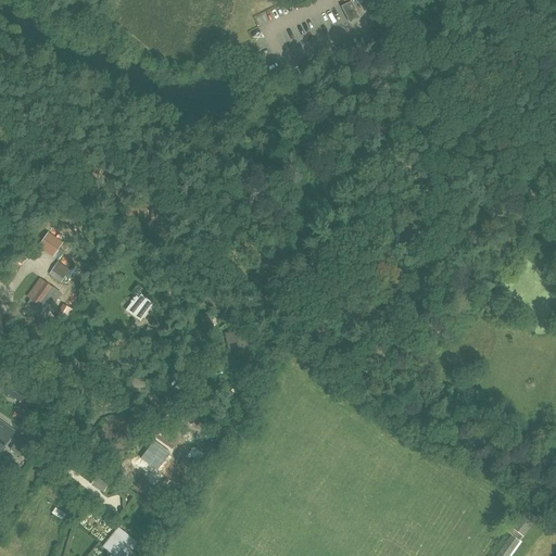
[(361,19),(352,1),(342,7),(350,23),(361,19)]
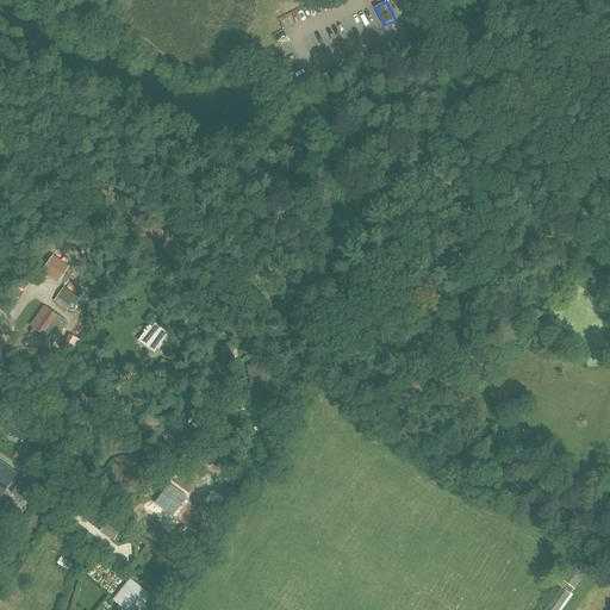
[(69,266),(53,254),(42,271),(58,282),(69,266)]
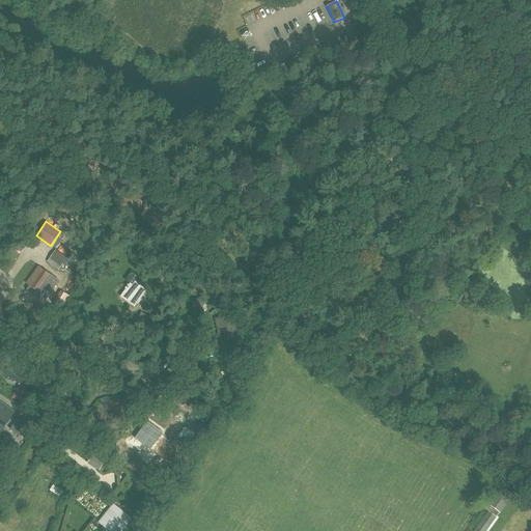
[(20,243),(25,249),(30,244),(25,239),(20,243)]
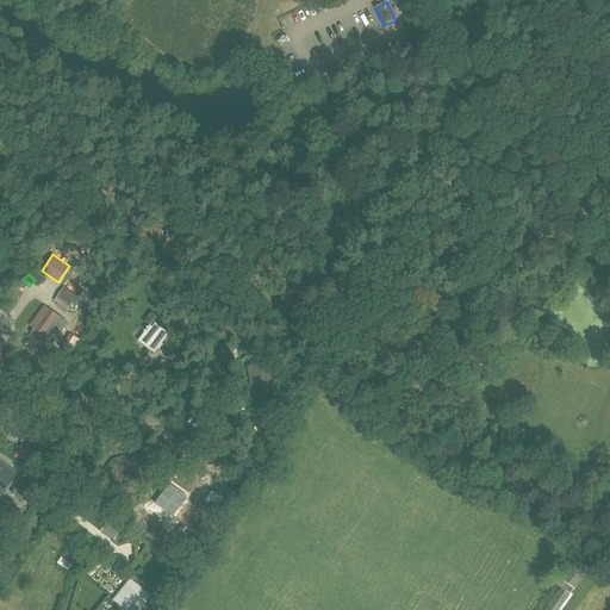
[(33,328),(30,334),(45,344),(53,332),(57,337),(68,323),(67,322),(58,316),(44,306),(43,309),(31,325),(33,328)]
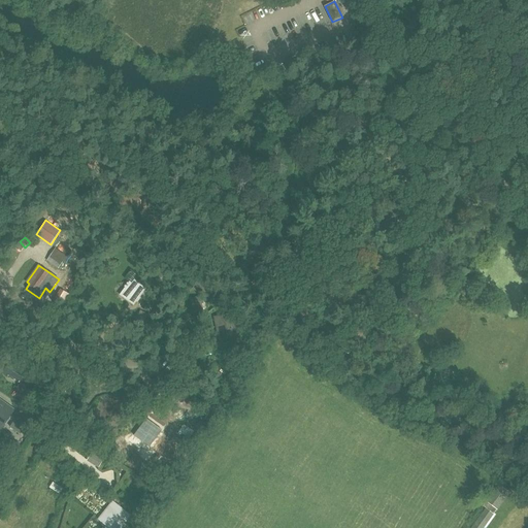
[(131,269),(125,278),(129,282),(130,282),(132,283),(134,279),(135,279),(138,275),(131,269)]
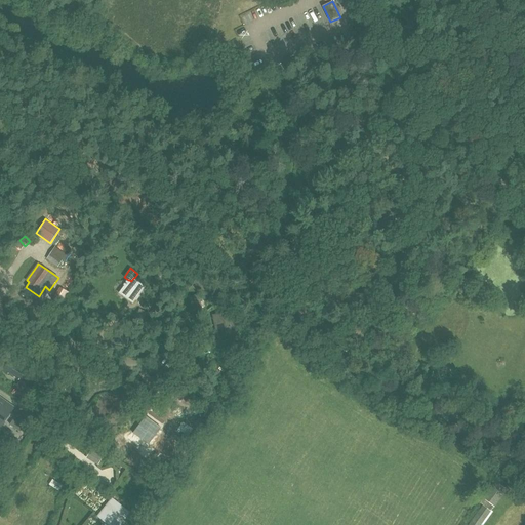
[(134,278),(133,278),(131,281),(129,280),(128,280),(127,282),(126,281),(123,285),(124,286),(119,293),(133,304),(136,300),(140,296),(139,295),(146,287),(134,278)]
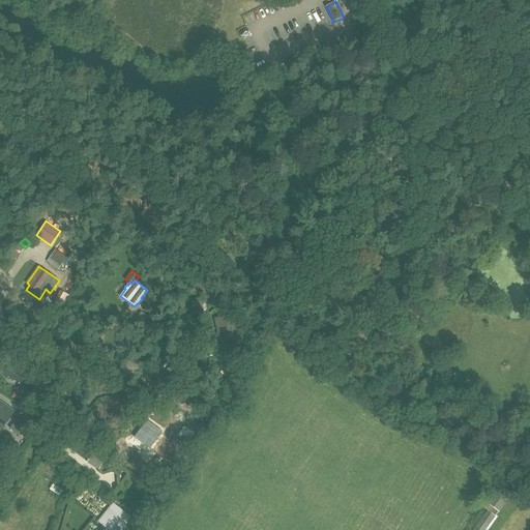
[(194,314),(207,311),(204,297),(190,300),(194,314)]
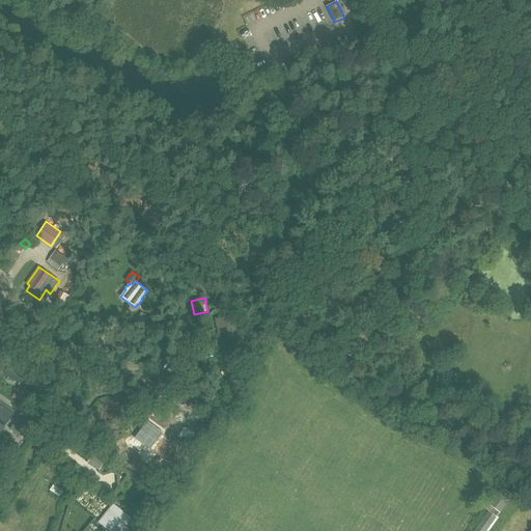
[(144,305),(143,309),(144,311),(147,312),(150,311),(151,308),(150,305),(146,304),(144,305)]
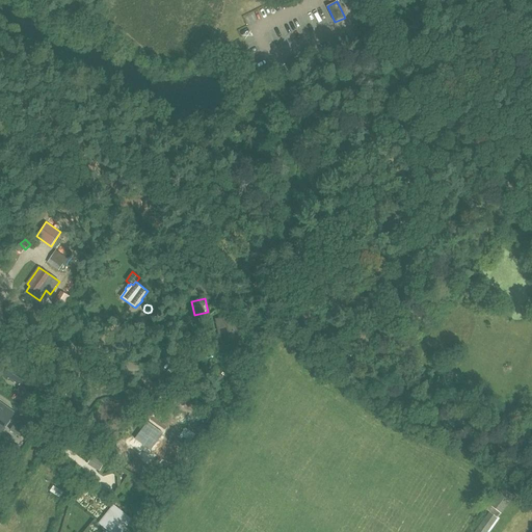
[(239,339),(235,315),(215,319),(220,342),(239,339)]
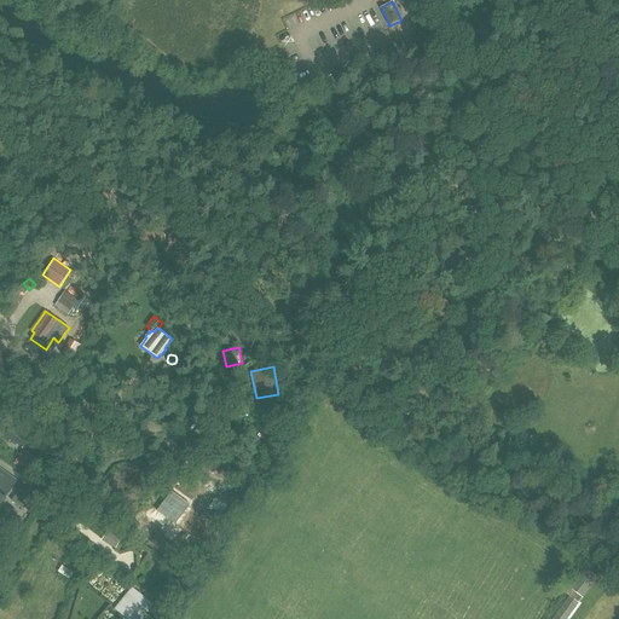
[(313,383),(304,387),(306,394),(316,391),(313,383)]
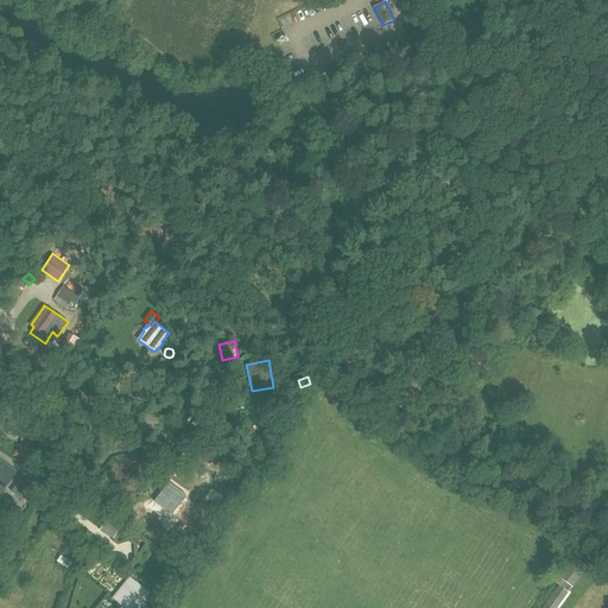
[(206,378),(194,382),(198,394),(210,388),(206,378)]
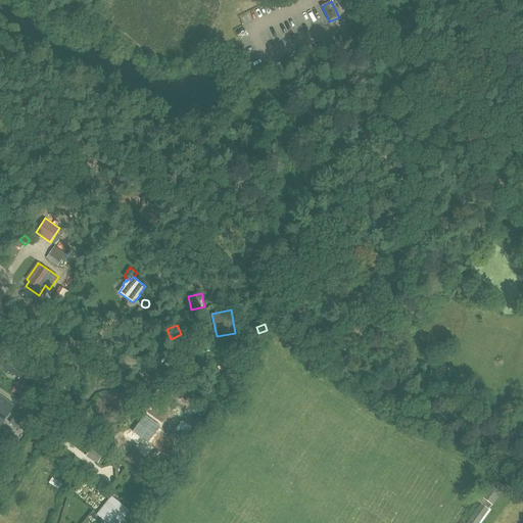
[(115,343),(104,341),(102,348),(113,351),(115,343)]
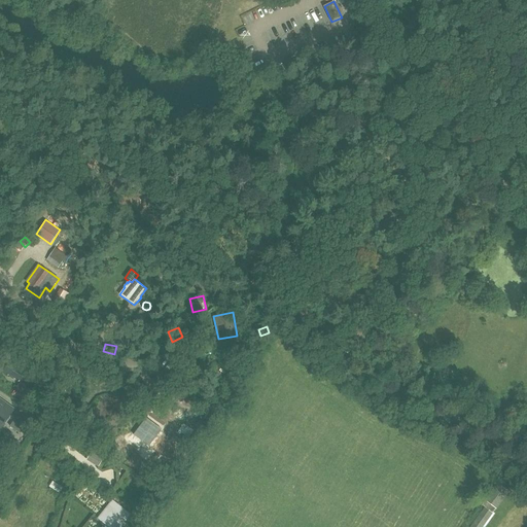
[(182,349),(176,358),(186,363),(190,354),(182,349)]
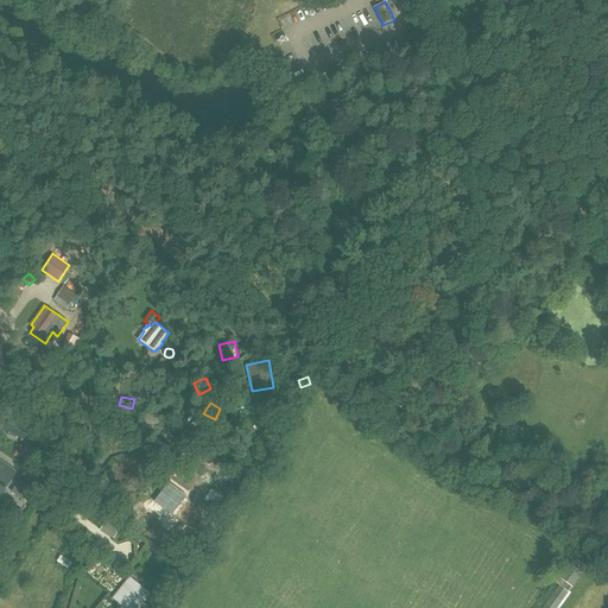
[(114,405),(113,412),(124,416),(126,407),(114,405)]
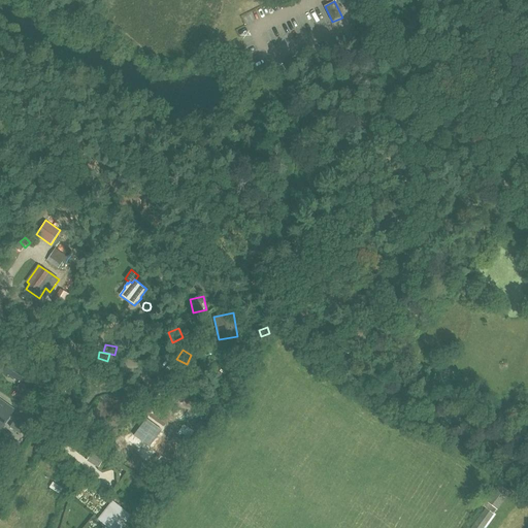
[(0,376),(3,372),(20,383),(14,391),(23,395),(20,400),(26,403),(29,405),(36,394),(27,389),(29,387),(28,386),(21,382),(26,372),(2,358),(0,361),(0,362),(3,364),(0,368),(0,376)]
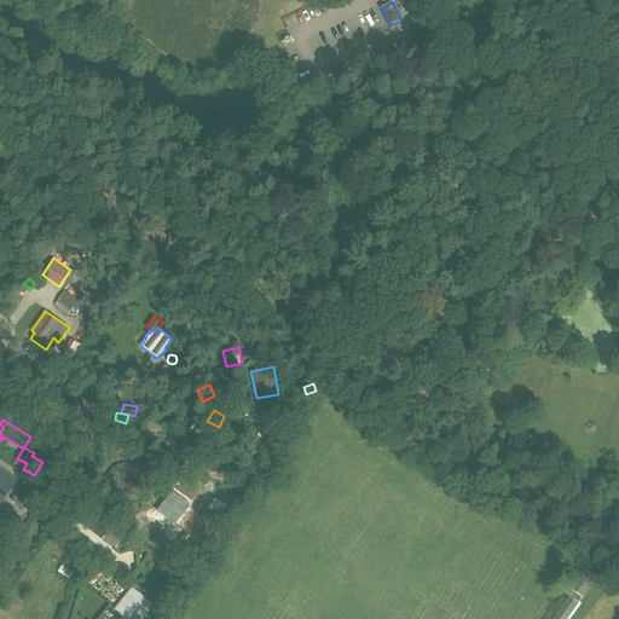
[(0,504),(17,481),(0,469),(0,504)]
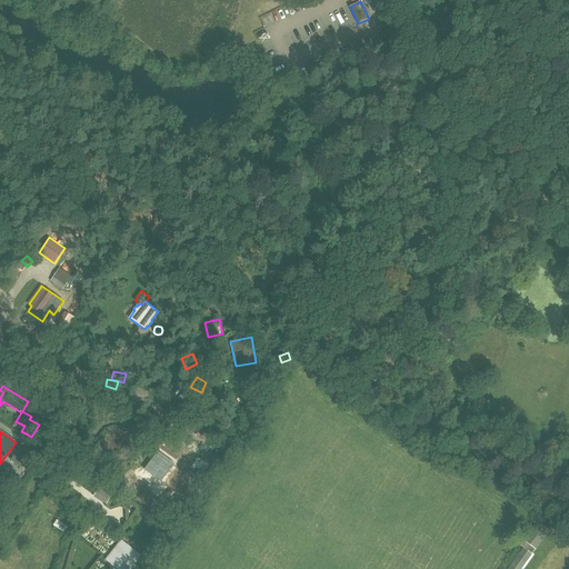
[(37,448),(25,439),(19,447),(20,448),(11,460),(22,468),(37,448)]
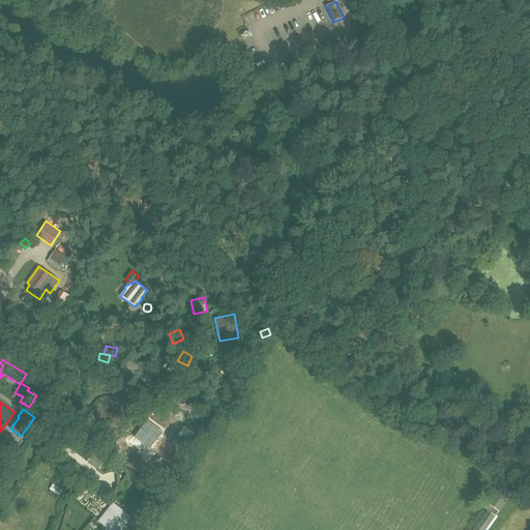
[(135,437),(150,448),(162,432),(147,420),(135,437)]
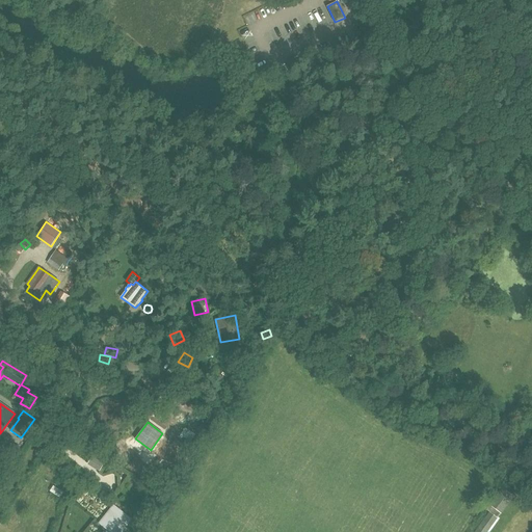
[(181,435),(191,442),(195,434),(185,428),(181,435)]
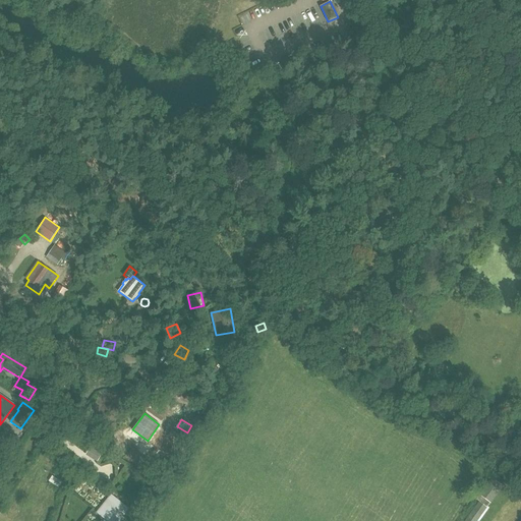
[(92,447),(89,452),(99,459),(102,455),(92,447)]
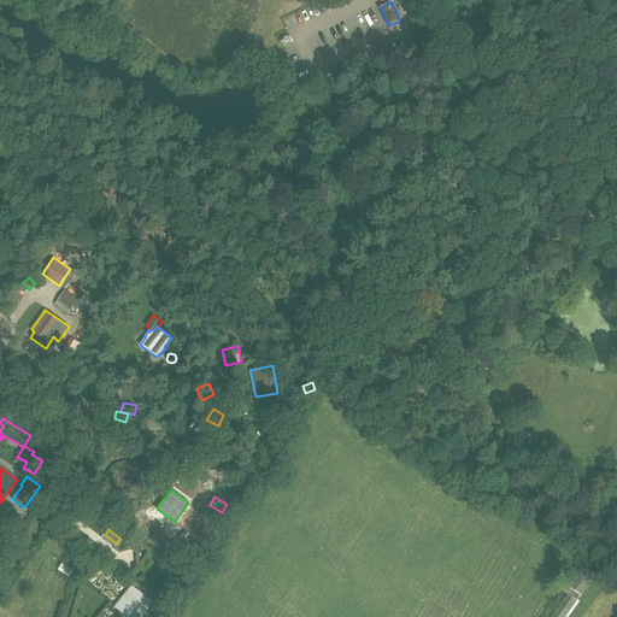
[(198,532),(191,544),(199,550),(206,536),(198,532)]
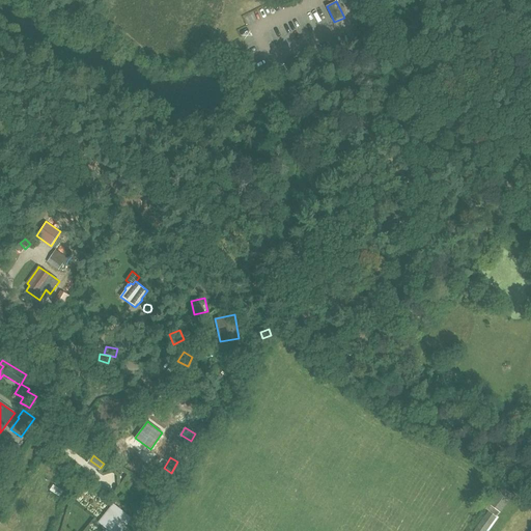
[(59,475),(56,480),(65,484),(67,478),(59,475)]
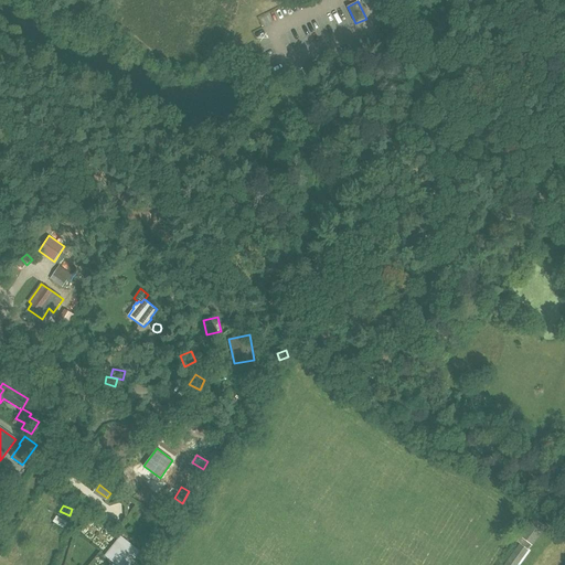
[(518,564),(529,550),(532,545),(546,528),(534,519),(520,537),(524,540),(521,545),(520,544),(504,564),(518,564)]
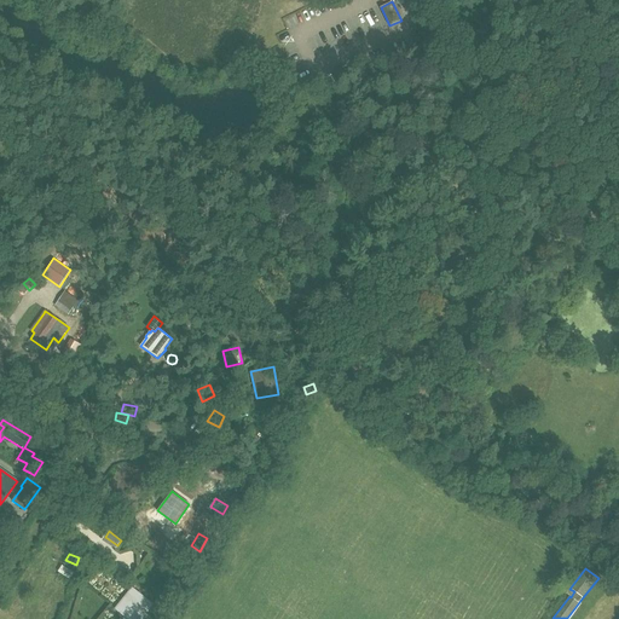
[(136,593),(120,612),(128,618),(140,618),(152,605),(136,593)]
